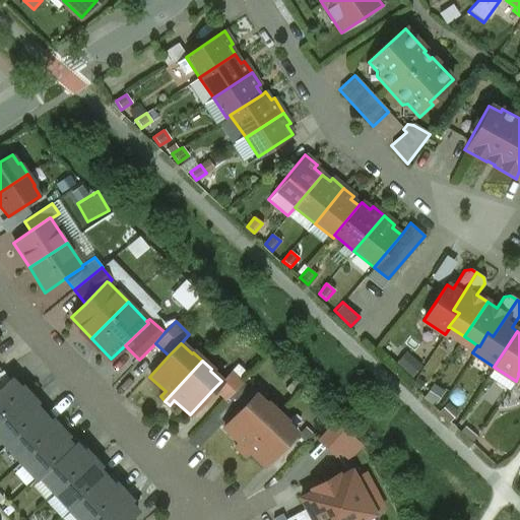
[(0,390),(9,382),(0,369),(0,390)]
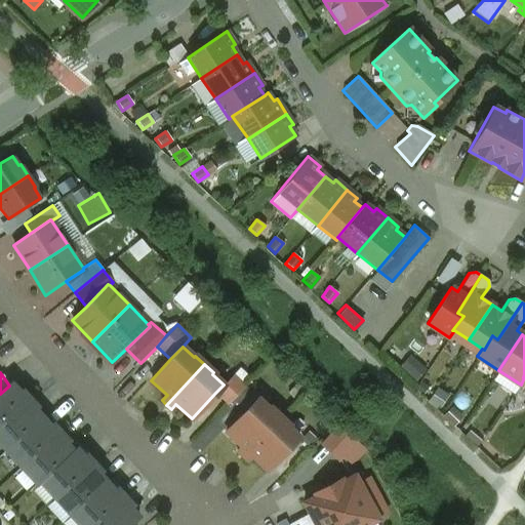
[(245,387),(233,375),(224,385),(215,393),(228,405),(245,387)]
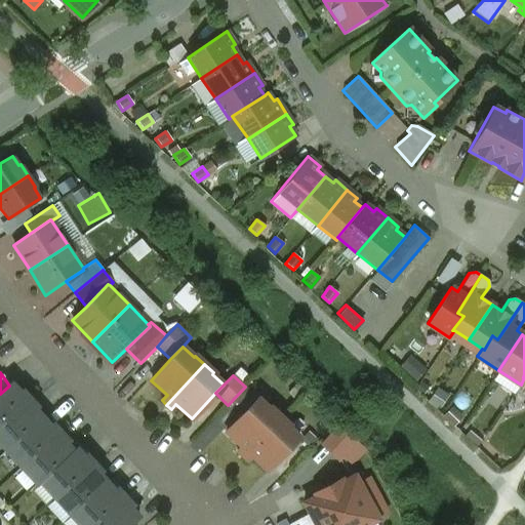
[(0,428),(31,400),(26,394),(24,396),(21,392),(12,384),(9,386),(0,394),(0,428)]
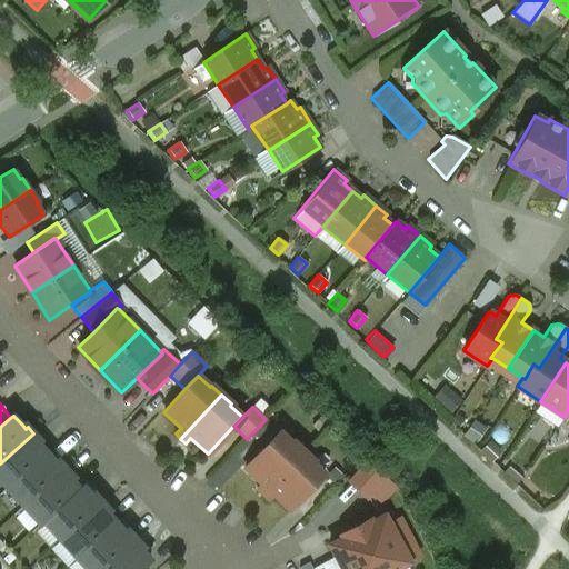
[(261,495),(302,451),(292,441),(291,443),(279,431),(245,468),(262,485),(257,490),(261,495)]
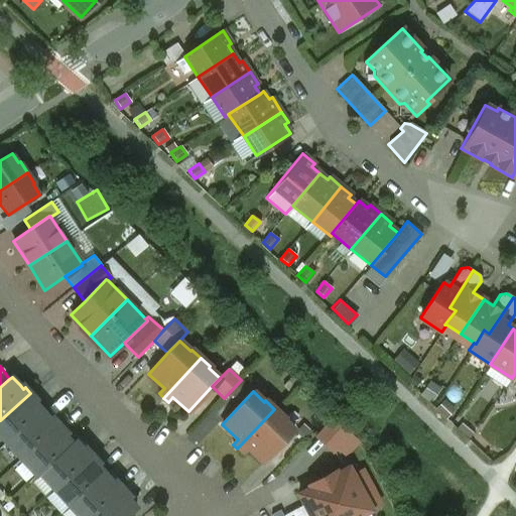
[(0,420),(0,433),(7,441),(42,410),(35,402),(32,398),(34,397),(30,393),(0,420)]
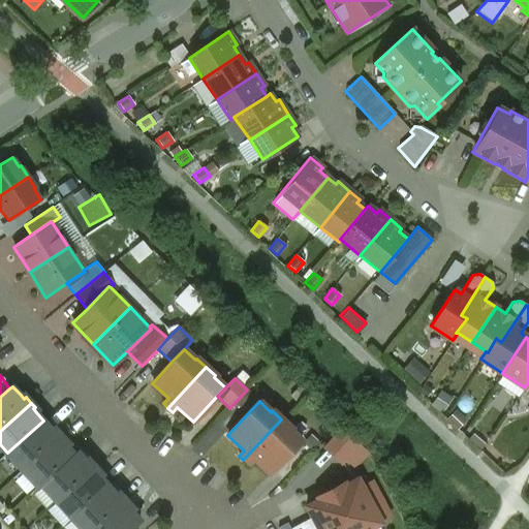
[(281,419),(243,460),(248,464),(252,459),(269,474),(301,440),(289,429),(290,428),(281,419)]
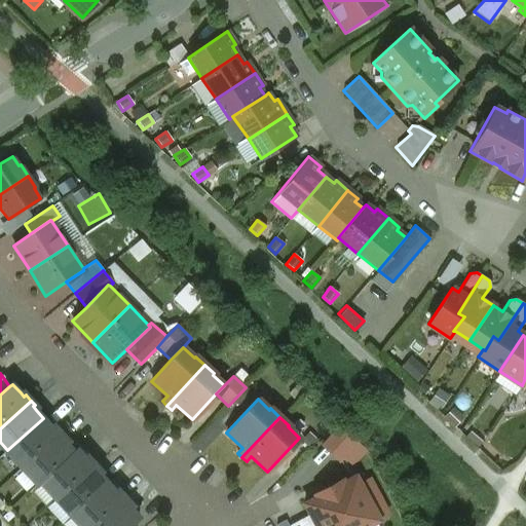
[(7,450),(23,467),(61,434),(57,428),(54,430),(51,427),(43,418),(7,450)]
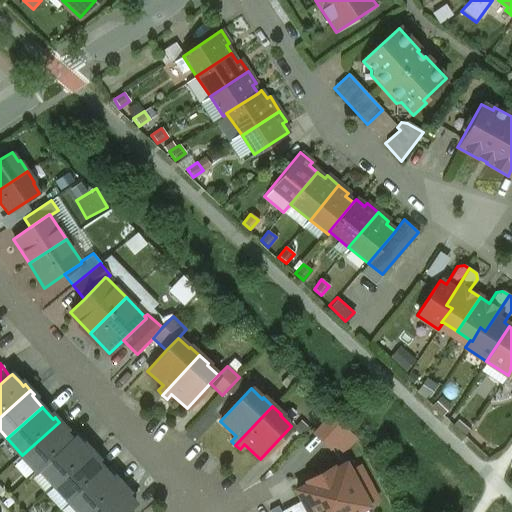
[(332,414),(315,431),(332,447),(349,430),(332,414)]
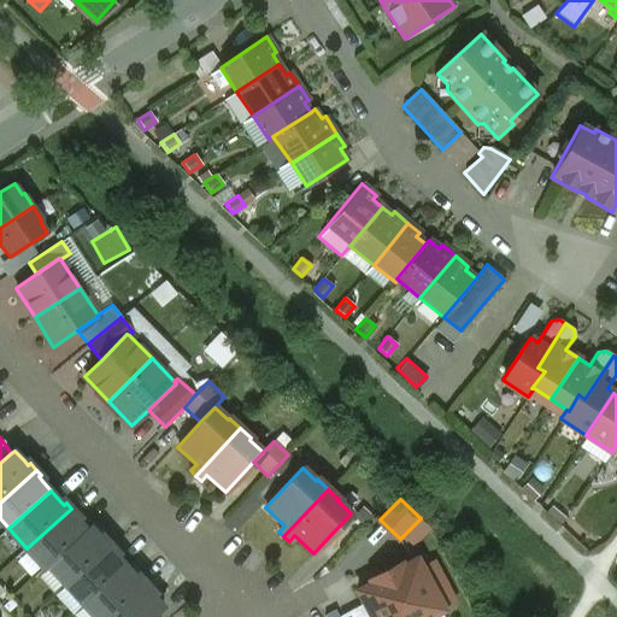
[(76,513),(71,509),(27,548),(45,569),(48,565),(87,530),(77,521),(74,516),(76,513)]
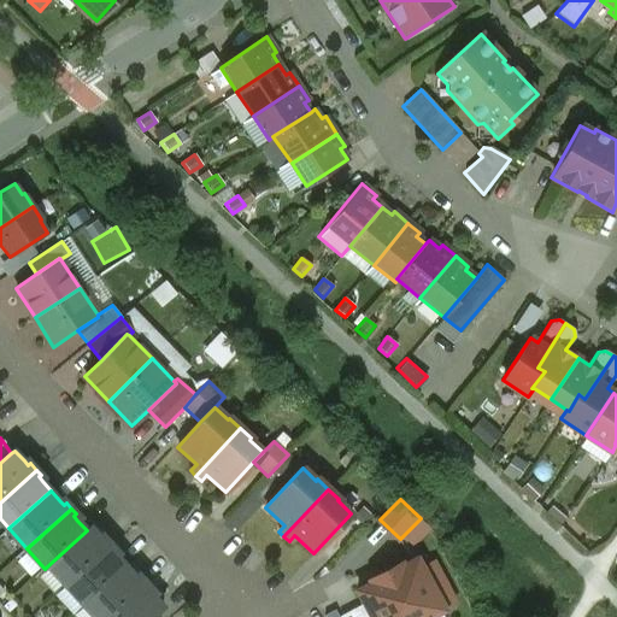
[(65,583),(66,585),(111,545),(106,540),(104,542),(100,538),(90,527),(87,530),(48,565),(51,568),(65,583)]
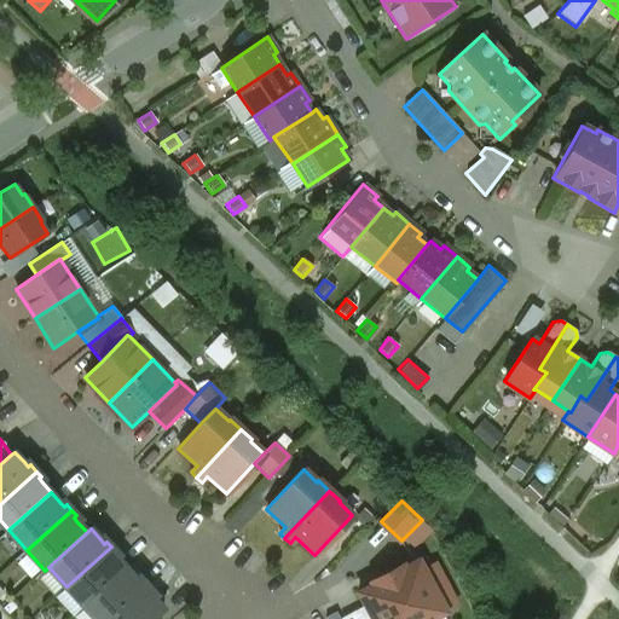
[(67,586),(85,606),(127,568),(119,559),(114,554),(116,551),(111,547),(67,586)]
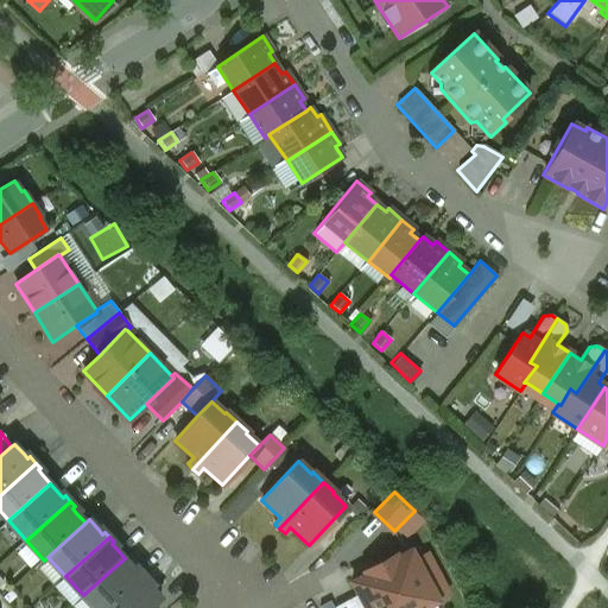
[(418,555),(411,540),(398,548),(397,544),(381,552),(411,607),(415,607),(441,594),(431,577),(438,574),(426,551),(418,555)]
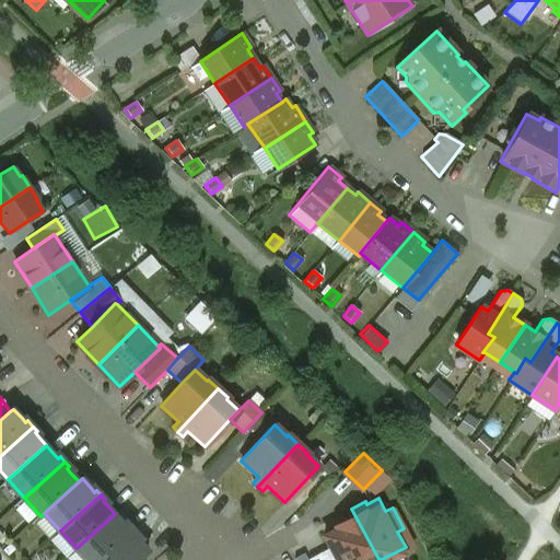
[(337,516),(339,520),(325,527),(334,543),(342,559),(378,559),(351,509),(337,516)]
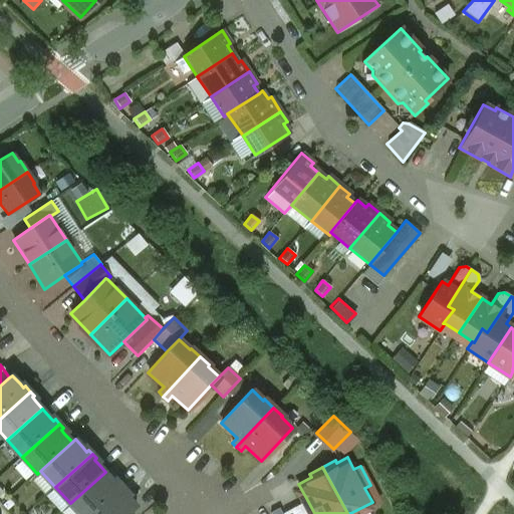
[(70,503),(79,513),(91,513),(122,487),(118,482),(116,484),(113,481),(105,472),(70,503)]
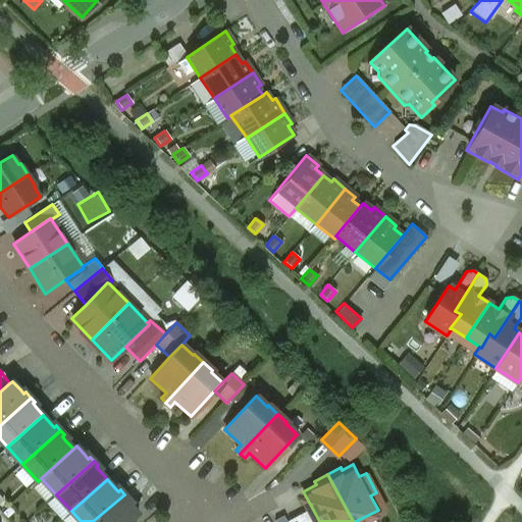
[(55,493),(43,480),(34,488),(46,501),(55,493)]
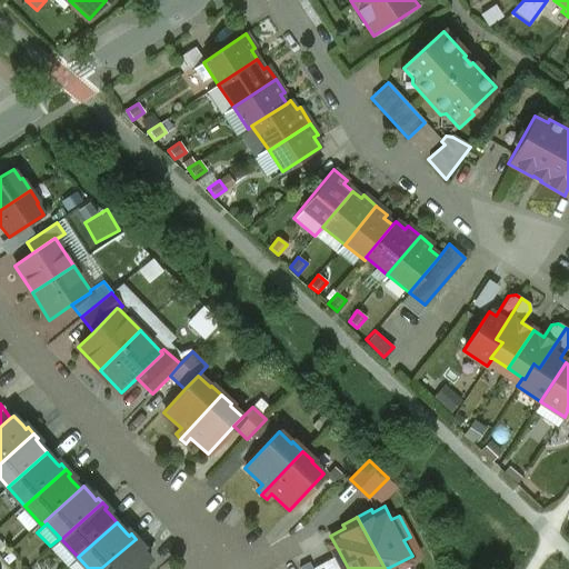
[(140,543),(136,539),(101,568),(140,568),(141,568),(150,560),(141,549),(138,546),(140,543)]
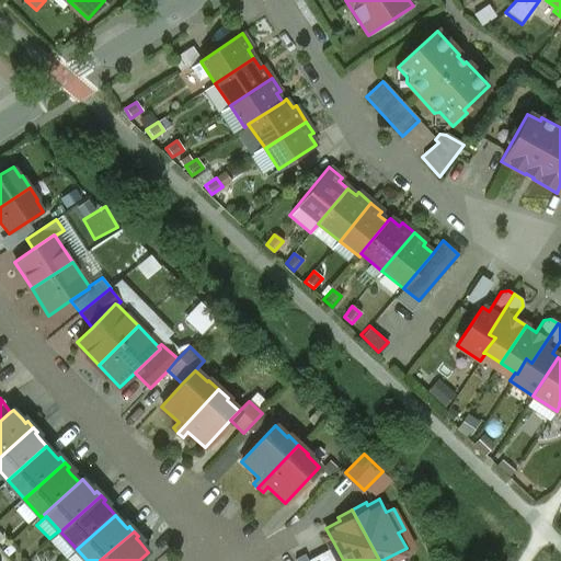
[(343,560),(334,544),(310,557),(312,560),(343,560)]
